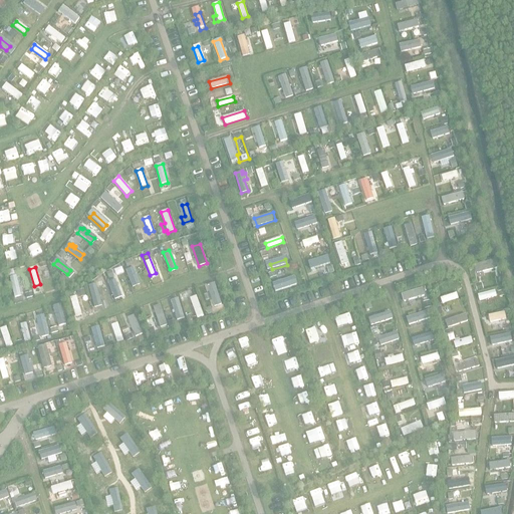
[(125,270),(132,285),(138,283),(132,268),(125,270)]
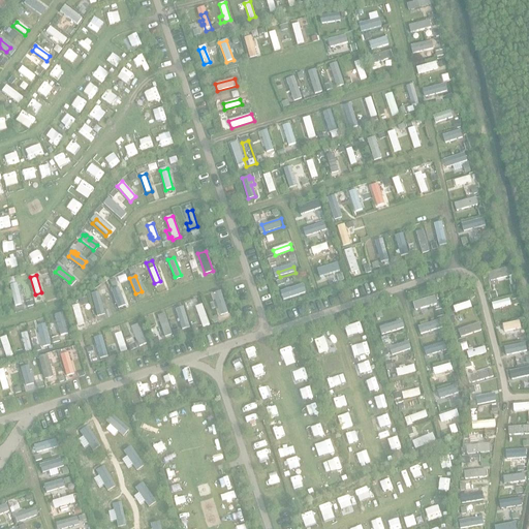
[(10,285),(14,306),(22,305),(17,284),(10,285)]
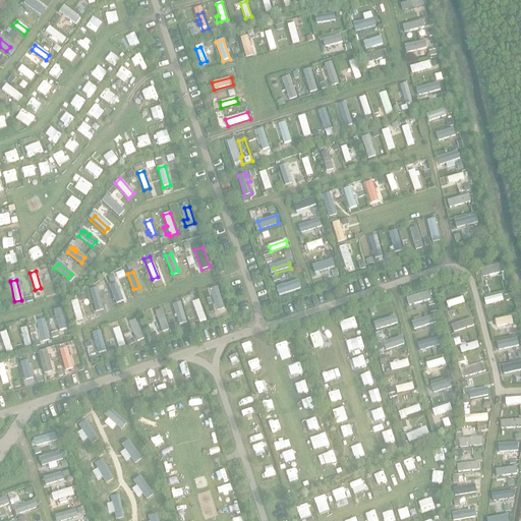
[(98,283),(101,289),(107,287),(105,280),(98,283)]
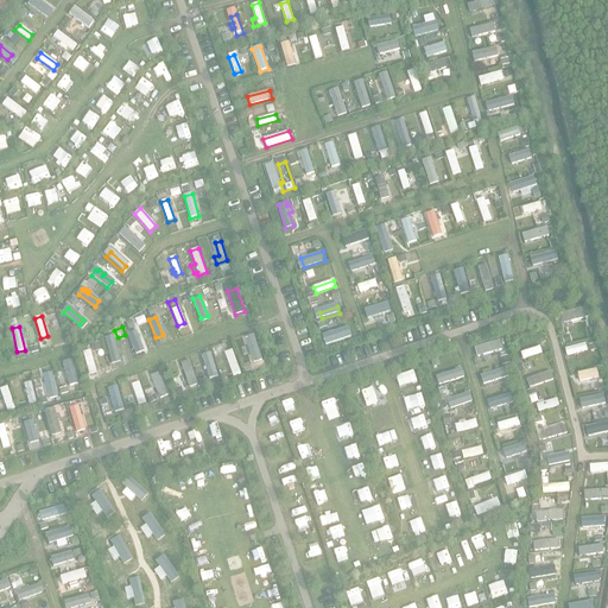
[(127,331),(134,349),(141,347),(135,328),(127,331)]
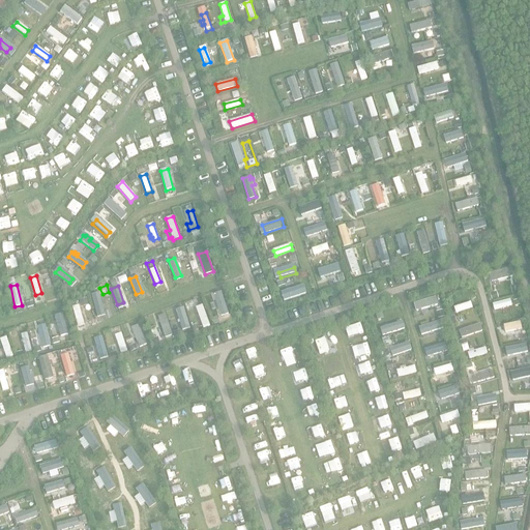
[(301,287),(283,293),(285,300),(303,293),(301,287)]
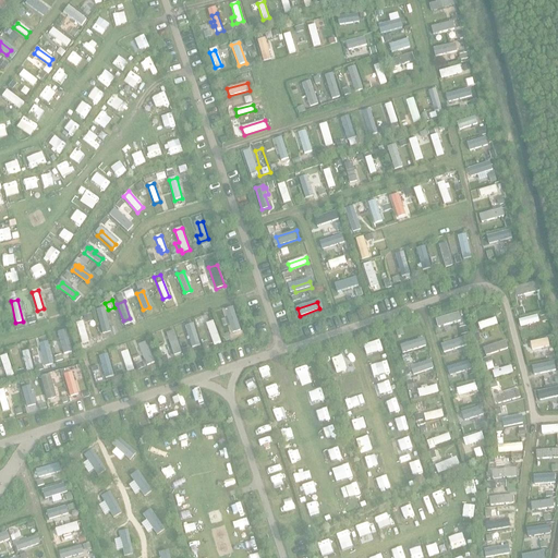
[(105,317),(101,317),(99,310),(95,312),(99,327),(105,325),(104,323),(106,322),(105,317)]
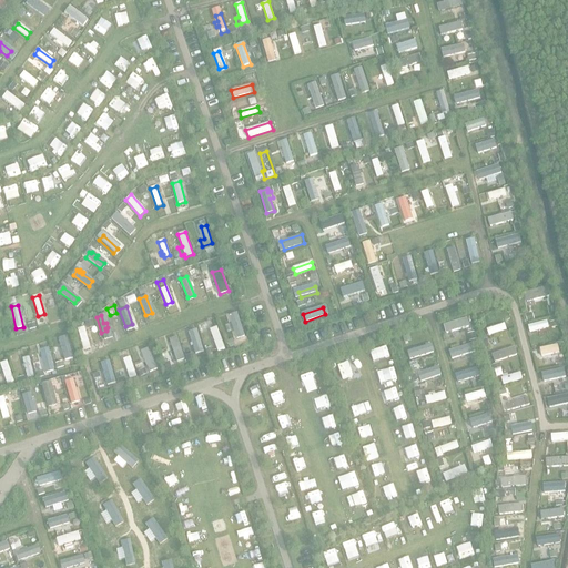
[(94,327),(92,320),(91,321),(87,322),(84,322),(87,330),(94,327)]
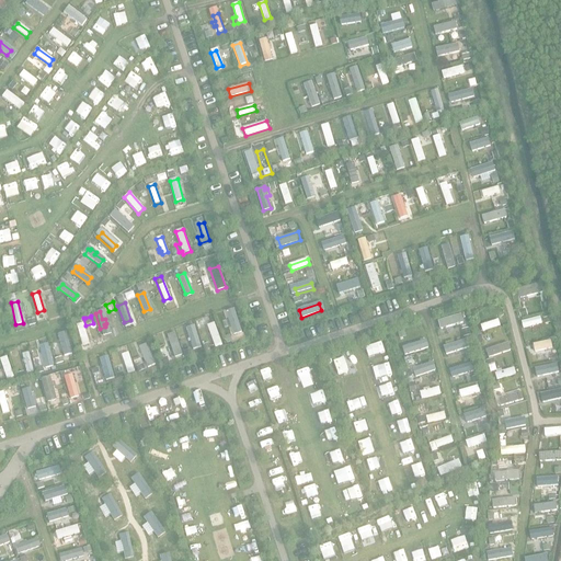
[(228,318),(235,334),(240,332),(235,316),(228,318)]
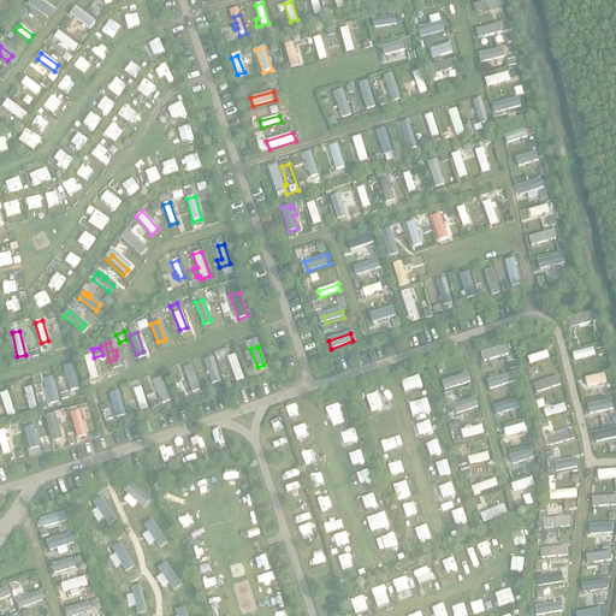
[(92,355),(84,357),(90,380),(98,378),(92,355)]
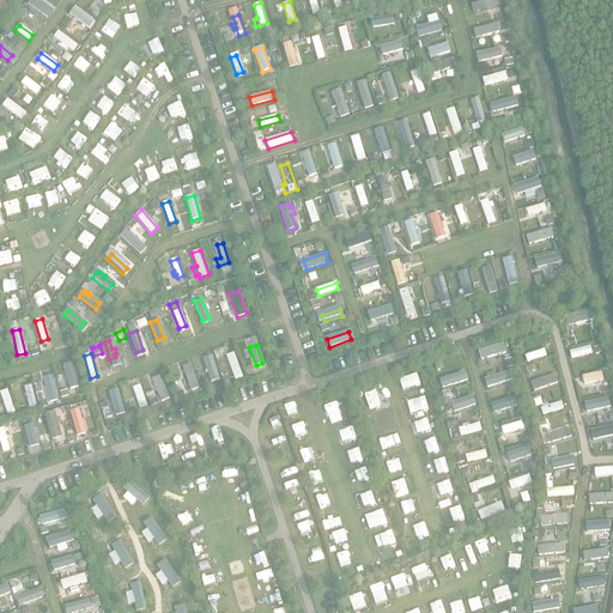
[(226,356),(236,380),(243,377),(234,353),(226,356)]
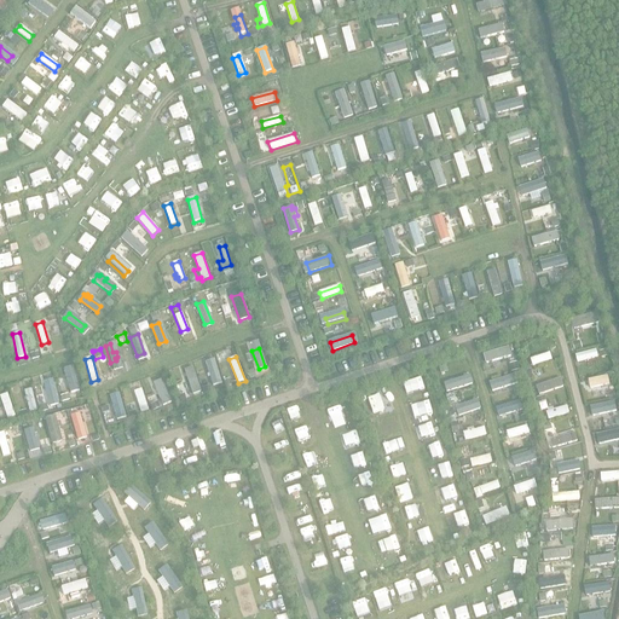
[(224,385),(215,362),(208,364),(217,386),(213,387),(210,383),(207,385),(209,394),(219,392),(226,389),(224,385)]
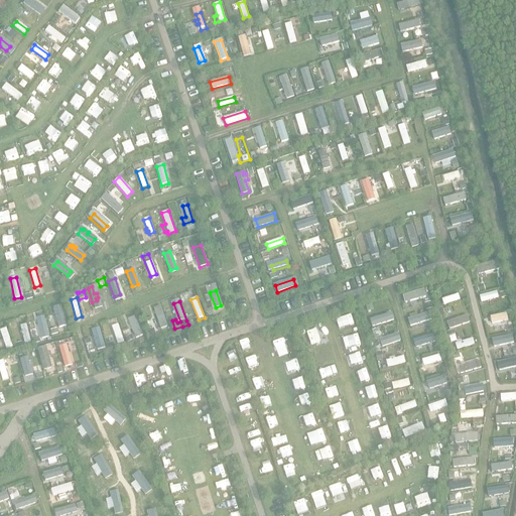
[(167,327),(161,306),(154,308),(157,319),(153,320),(156,329),(160,328),(161,329),(167,327)]
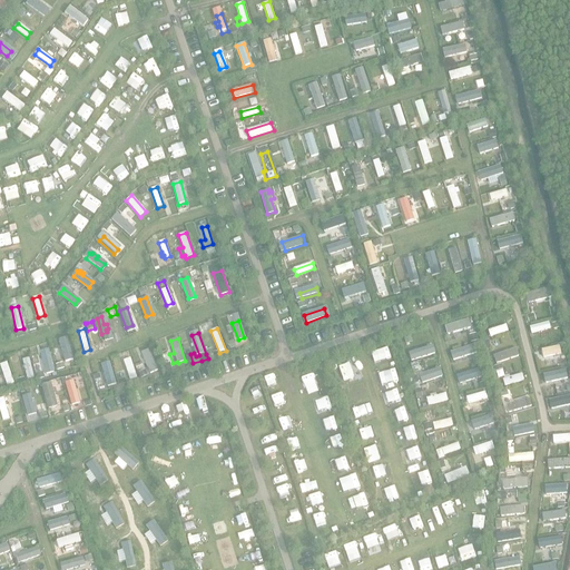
[(76,365),(70,345),(64,347),(67,360),(62,361),(65,369),(76,365)]
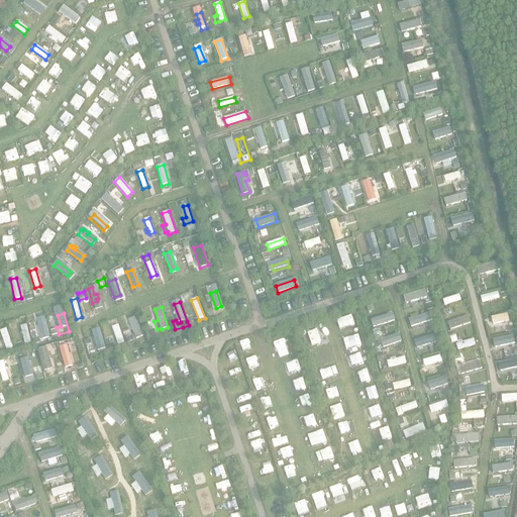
[(40,320),(45,341),(52,340),(46,319),(40,320)]
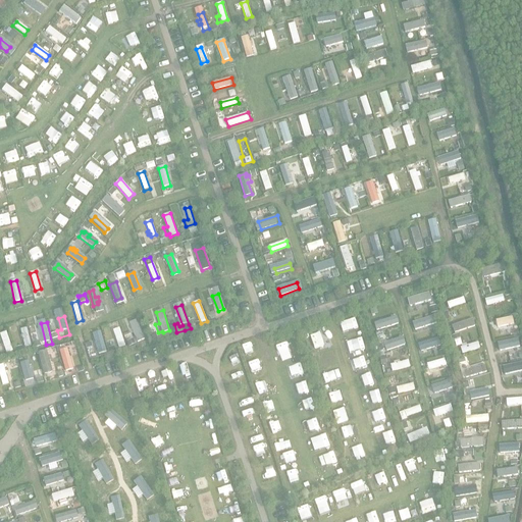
[(132,325),(139,343),(145,340),(138,323),(132,325)]
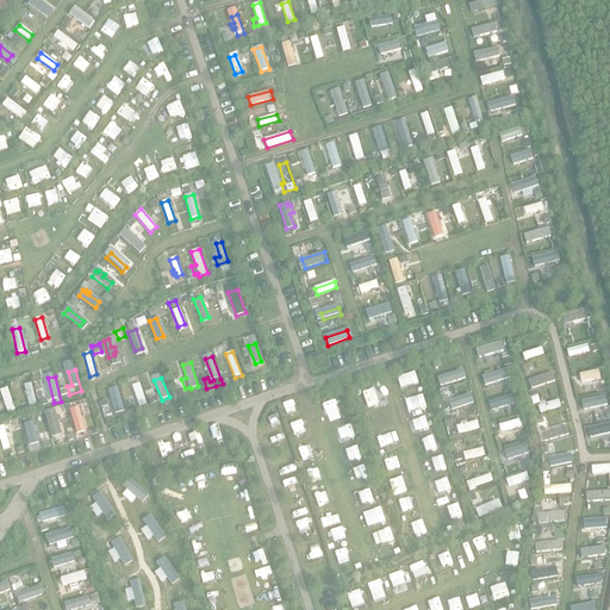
[(24,385),(30,405),(36,404),(31,384),(24,385)]
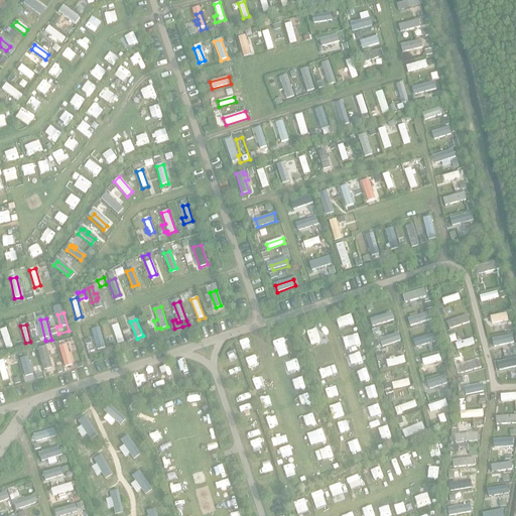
[(112,327),(118,344),(124,342),(118,325),(112,327)]
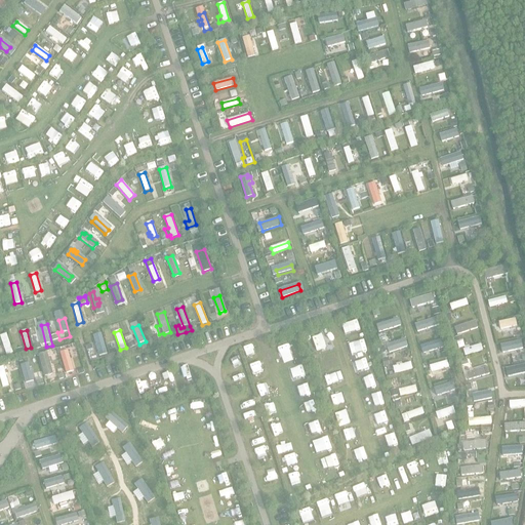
[(0,335),(6,355),(12,353),(6,334),(0,335)]
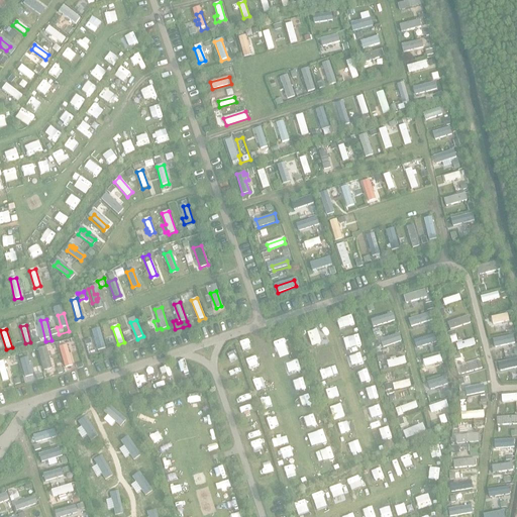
[(105,347),(100,330),(95,332),(100,349),(105,347)]
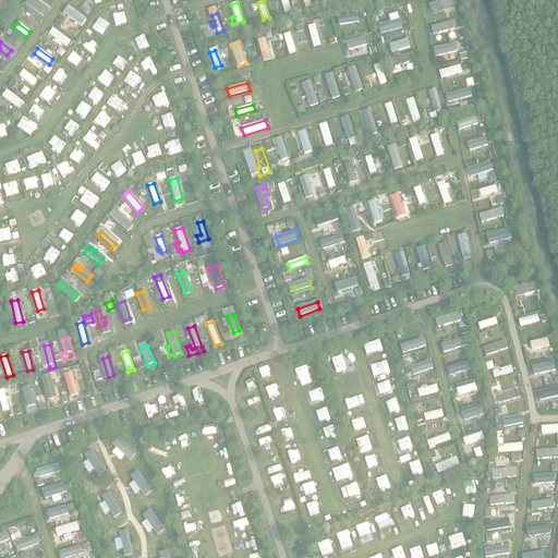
[(61,375),(68,393),(73,391),(70,380),(72,379),(71,375),(69,376),(68,373),(61,375)]
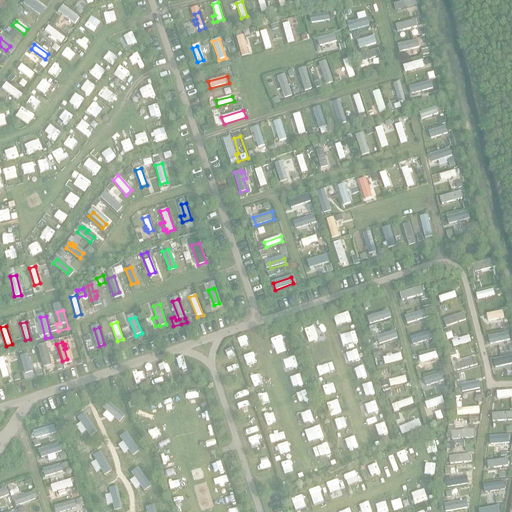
[(36,347),(42,366),(47,365),(42,346),(36,347)]
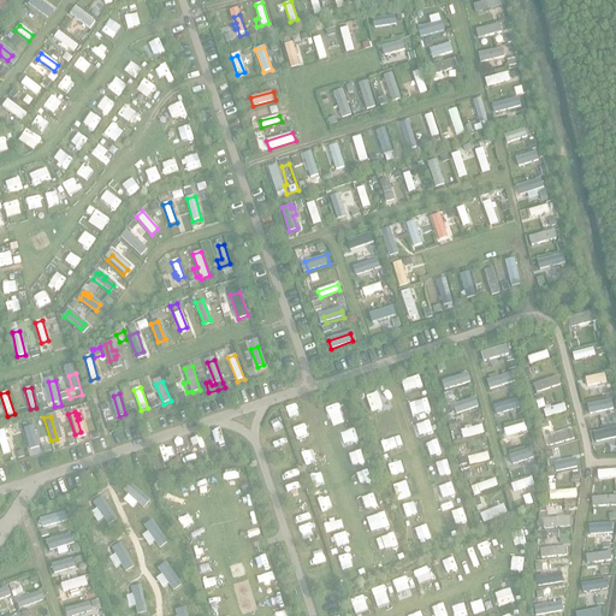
[(29,421),(22,424),(29,446),(36,445),(31,430),(34,428),(33,424),(30,425),(29,421)]
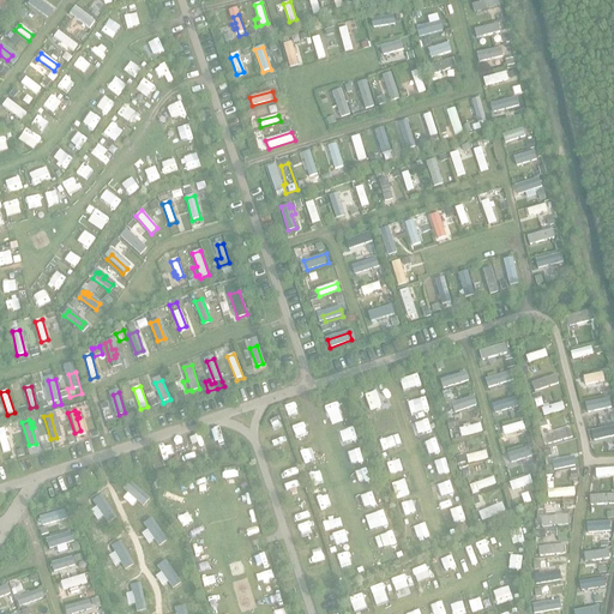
[(4,428),(0,429),(0,441),(4,453),(10,451),(4,428)]
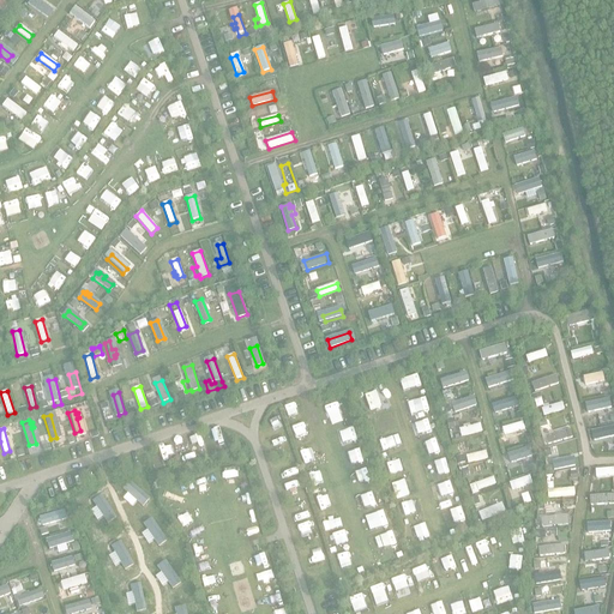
[(65,510),(40,517),(43,525),(67,518),(65,510)]
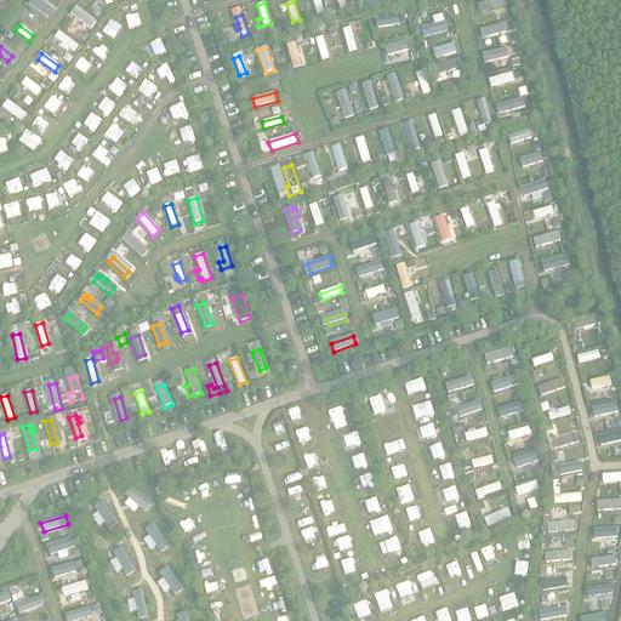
[(87,533),(90,540),(109,533),(107,527),(95,530),(93,529),(91,529),(92,531),(87,533)]
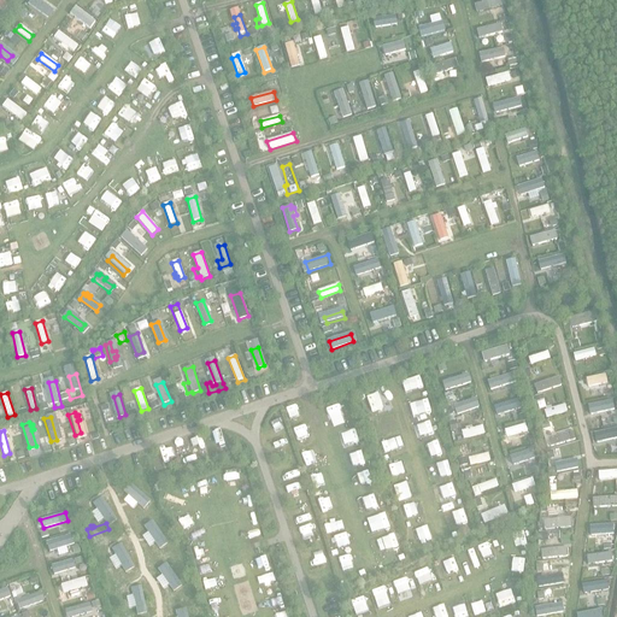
[(70,535),(47,542),(50,551),(74,544),(70,535)]
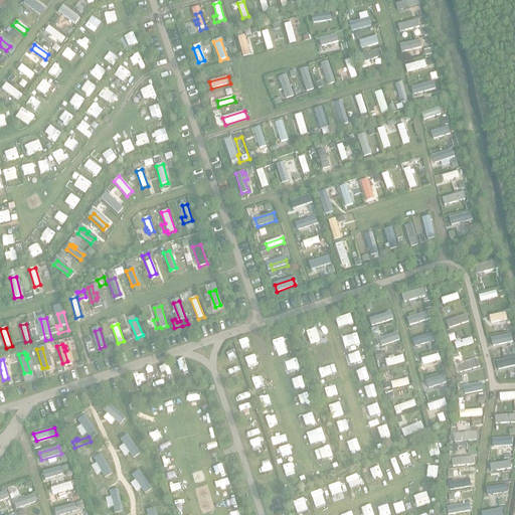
[(60,467),(43,472),(45,480),(62,474),(60,467)]
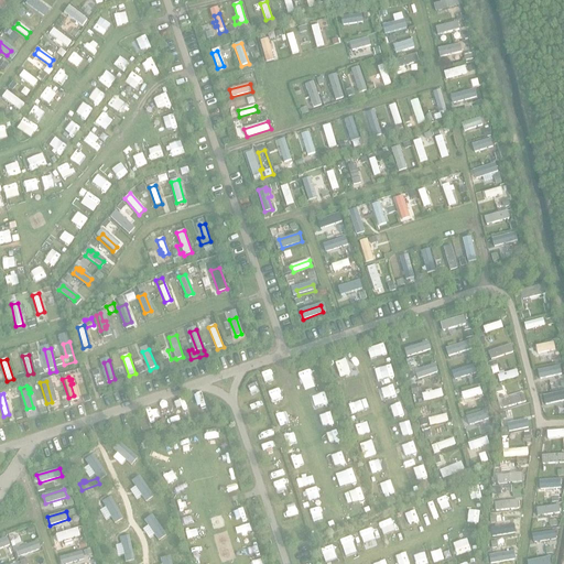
[(77,528),(56,535),(58,542),(79,535),(77,528)]
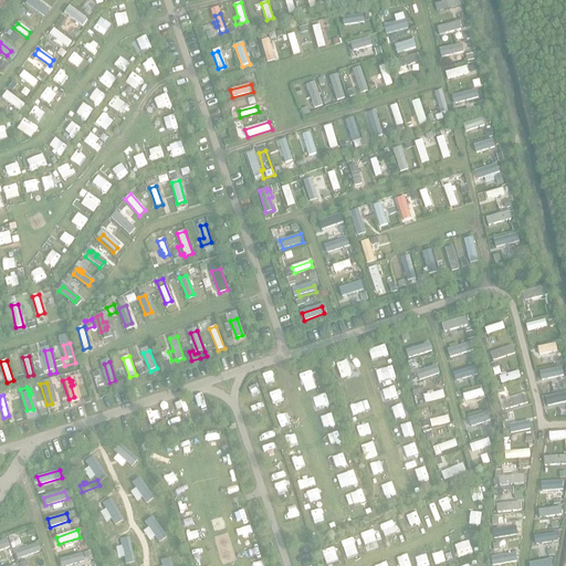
[(82,554),(65,558),(67,565),(84,561),(82,554)]
